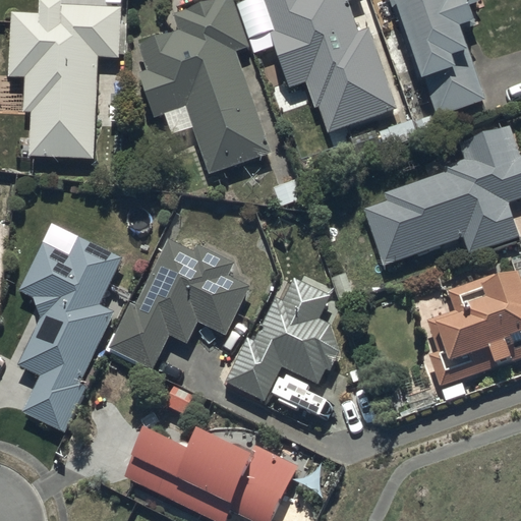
[(121,5),(63,2),(62,0),(40,0),(41,11),(12,10),(9,74),(26,75),(24,111),(33,111),(31,155),(96,158),(100,56),(119,56),(121,5)]
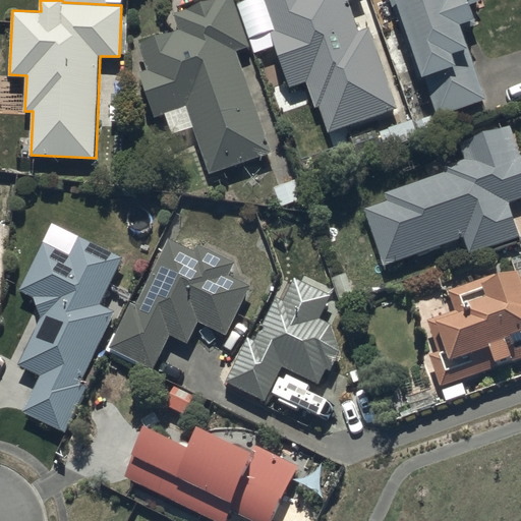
[(274,152),(237,50),(250,45),(233,0),(204,0),(173,11),(179,29),(139,43),(149,69),(140,72),(157,117),(167,113),(174,132),(192,125),(211,174),(274,152)]
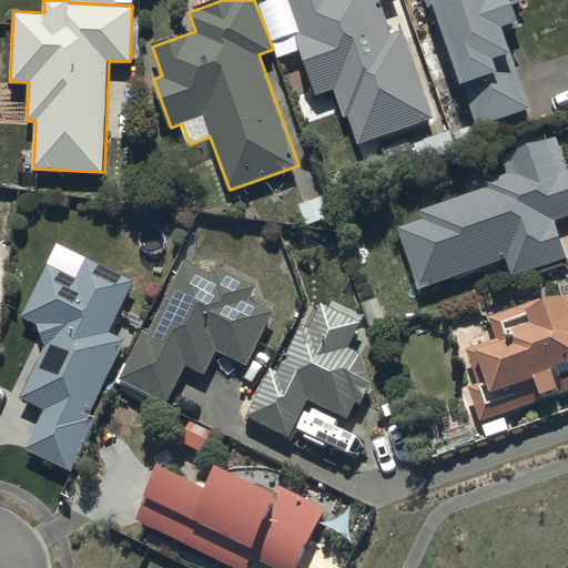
[(288,0),(301,32),(296,34),(318,94),(335,89),(345,115),(350,114),(361,145),(435,119),(402,29),(393,32),(382,1),(385,0),(288,0)]
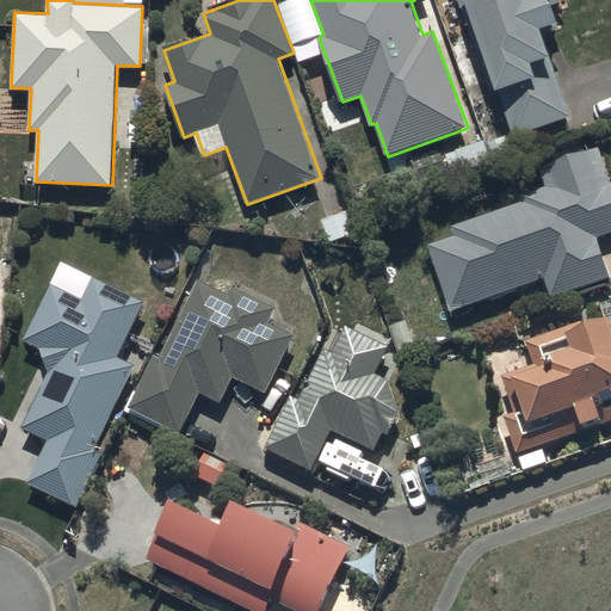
[(460,0),(491,91),(498,88),(514,136),(572,116),(551,55),(553,55),(543,25),(561,18),(556,4),(565,1),(563,0),(460,0)]
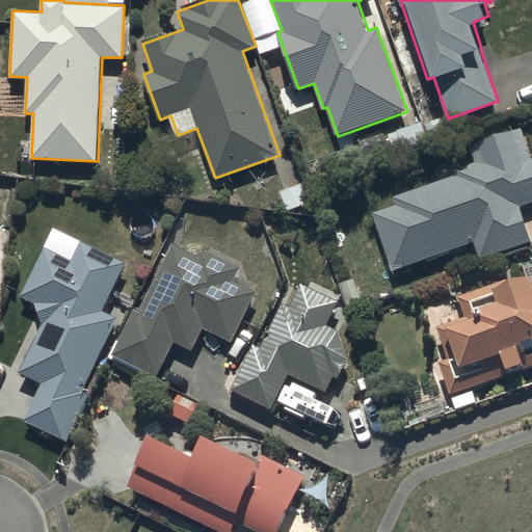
[(396,204),(372,211),(393,270),(474,243),(479,258),(531,239),(531,235),(522,205),(531,201),(531,154),(523,127),(470,144),(475,162),(453,169),(454,175),(393,195),(396,204)]
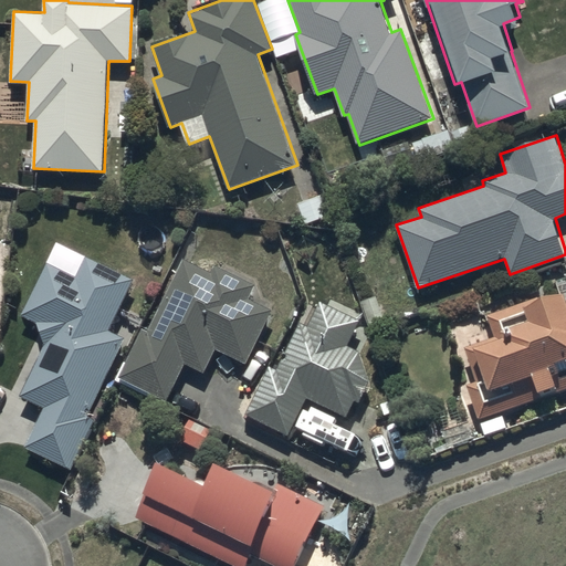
[(77,274),(48,261),(22,313),(39,322),(41,329),(45,343),(22,394),(44,405),(25,444),(75,469),(97,421),(88,417),(126,338),(109,331),(135,279),(86,255),(77,274)]
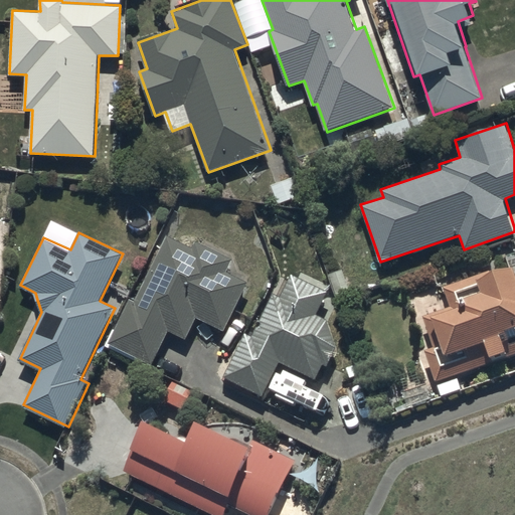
[(192,247),(167,234),(136,301),(130,298),(115,329),(113,327),(104,346),(136,361),(138,358),(151,365),(168,330),(186,339),(197,317),(224,329),(247,282),(228,272),(233,260),(195,241),(192,247)]
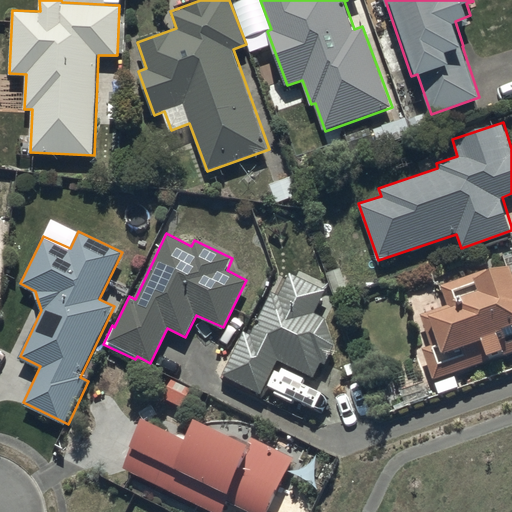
[(486,268),(440,283),(447,302),(420,312),(430,343),(421,346),(432,378),(511,349),(511,264),(488,272),(486,268)]
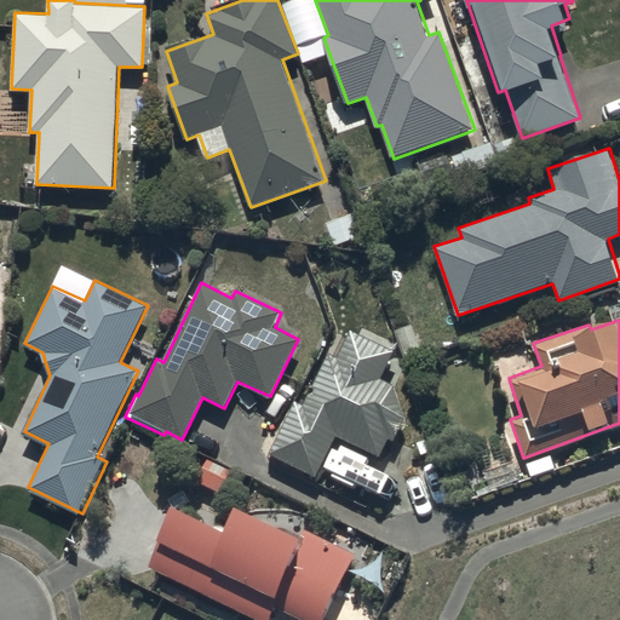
[(397,351),(351,328),(338,355),(329,351),(304,405),(296,400),(269,452),(317,475),(338,435),(380,455),(390,436),(394,438),(406,414),(395,384),(383,377),(397,351)]
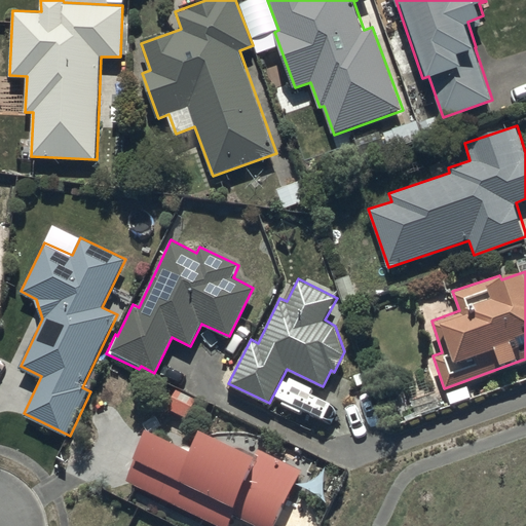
[(196,399),(176,388),(167,408),(188,417),(196,399)]
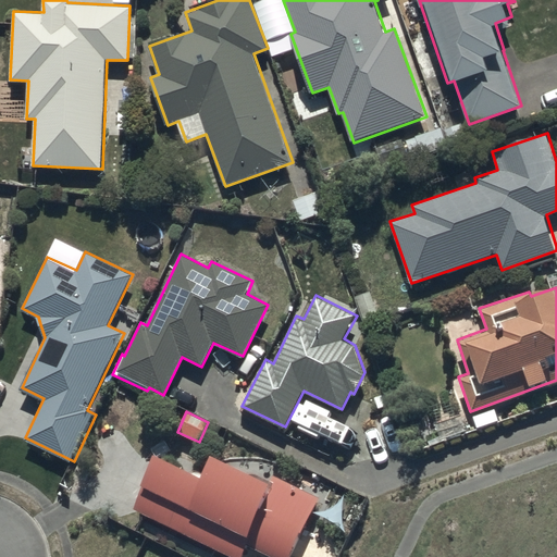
[(157,452),(135,508),(235,556),(240,556),(248,543),(275,556),(288,556),(319,496),(275,474),(272,480),(214,453),(205,474),(157,452)]
